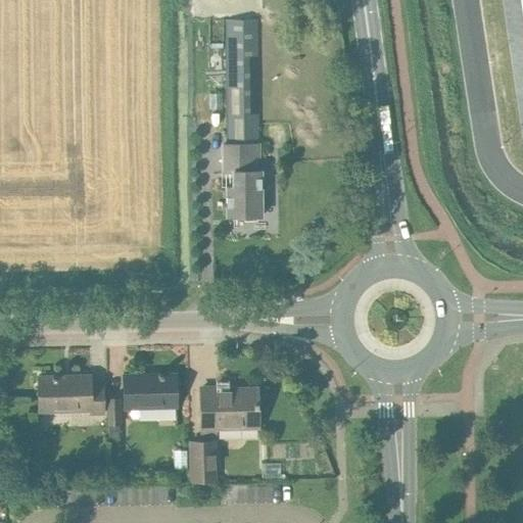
[(226,143),(222,143),(222,151),(222,170),(222,171),(231,173),(231,185),(226,186),(226,217),(262,216),(262,188),(260,188),(260,179),(262,179),(260,170),(256,170),(256,159),(258,159),(259,143),(260,143),(258,19),(224,19),(226,143)]
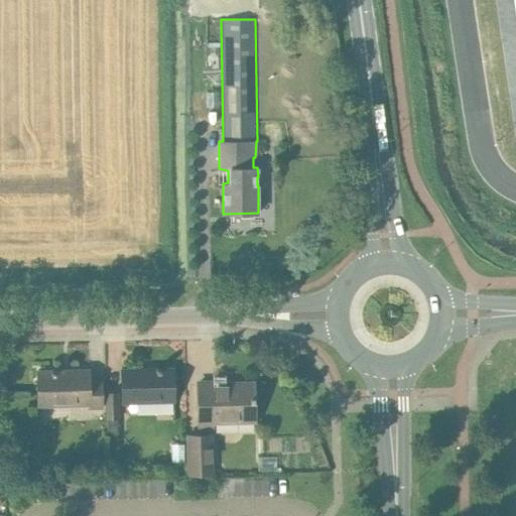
[(122,403),(173,402),(173,368),(121,369),(122,403)]
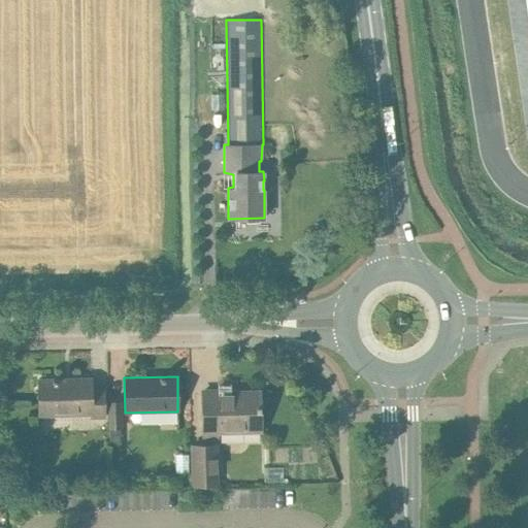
[(91,419),(104,419),(103,389),(91,390),(90,377),(38,380),(39,416),(91,415),(91,419)]
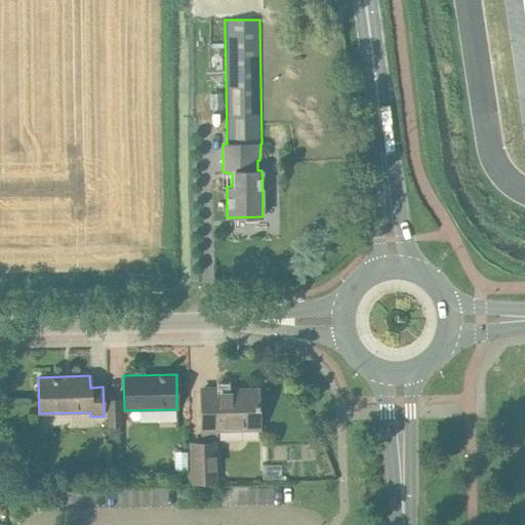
[(216,432),(258,431),(258,390),(201,391),(202,437),(216,436),(216,432)]
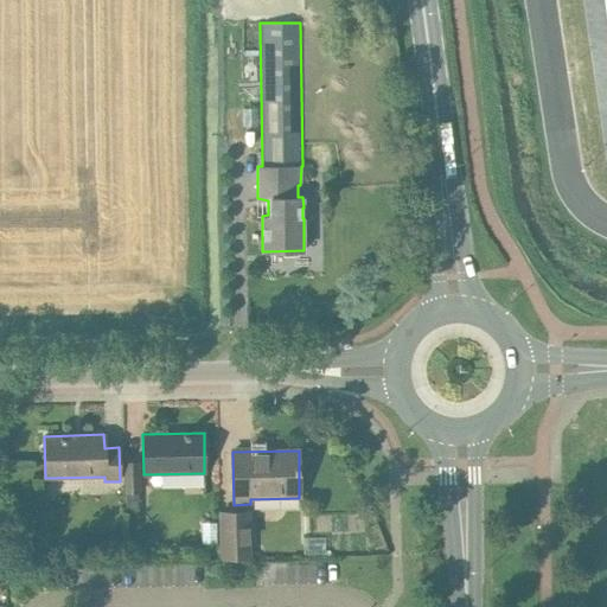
[(138,462),(125,464),(125,493),(126,493),(126,511),(128,511),(136,511),(138,511),(139,493),(138,462)]
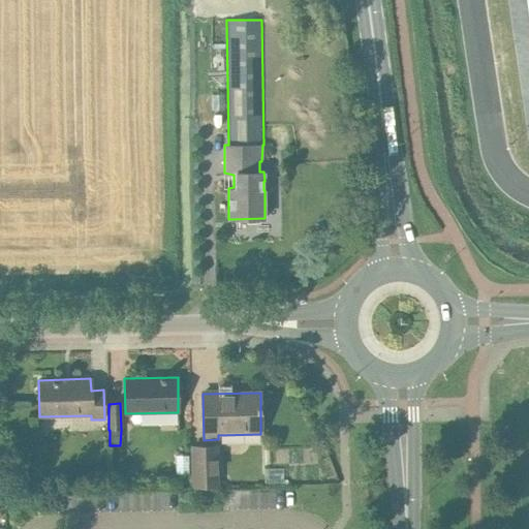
[(219,486),(218,445),(190,445),(191,486),(219,486)]
